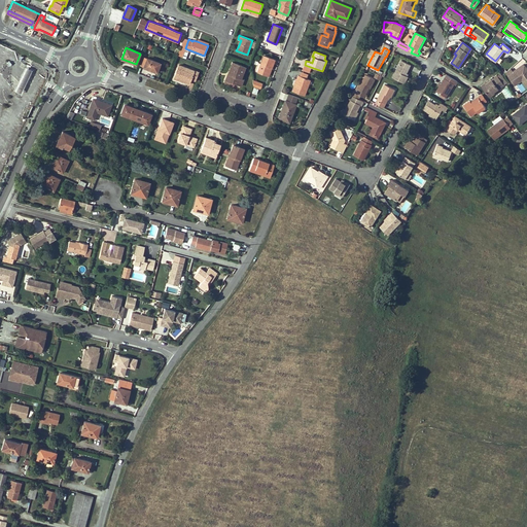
[(24,56),(22,60),(32,65),(34,60),(24,56)]
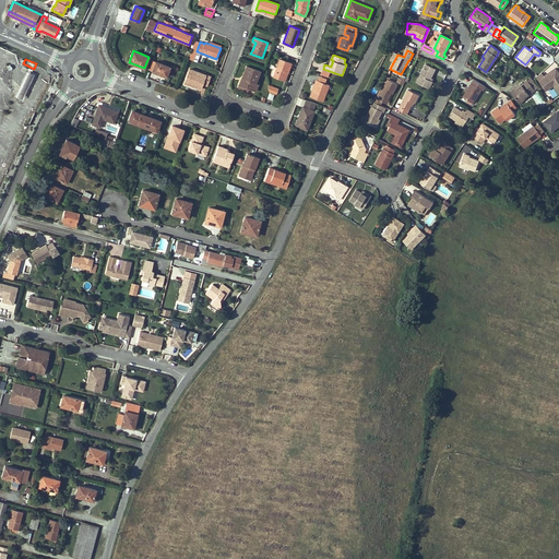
[(283,80),(286,70),(288,71),(290,62),(280,59),(273,76),(283,80)]
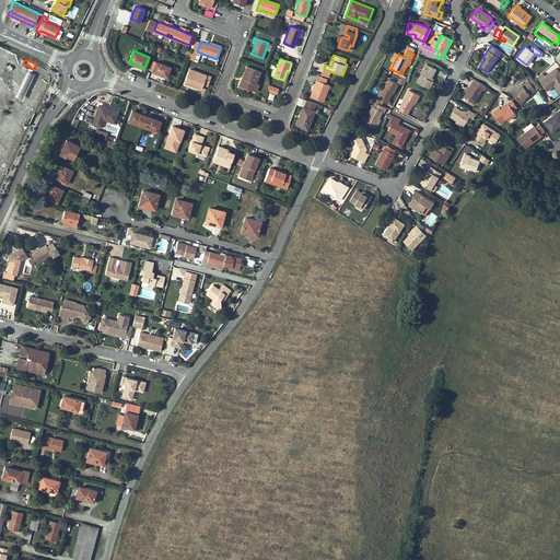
[(166,77),(170,67),(156,61),(152,71),(166,77)]
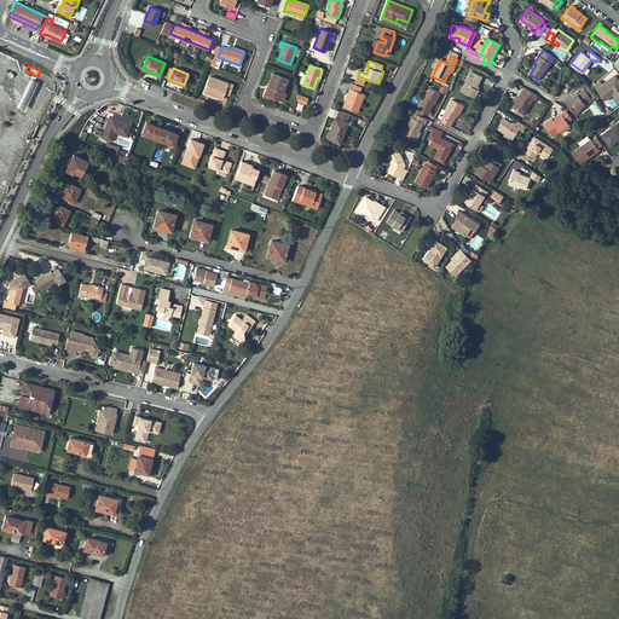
[(478,91),(475,90),(476,87),(481,77),(472,71),(461,92),(475,98),(479,91),(478,91)]
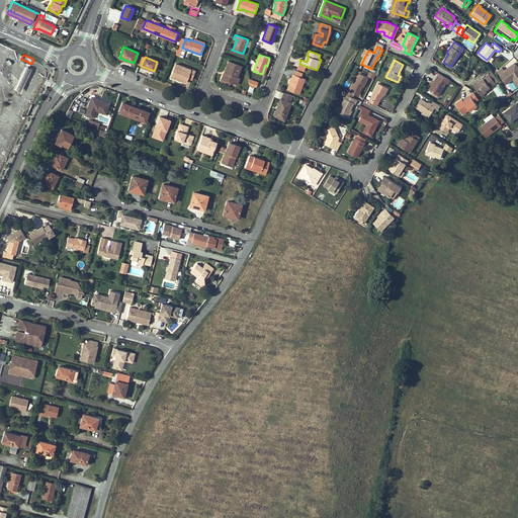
[(237,84),(240,78),(237,77),(233,76),(234,74),(237,75),(241,66),(228,61),(224,72),(228,74),(227,76),(223,74),(222,79),(231,82),(237,84)]
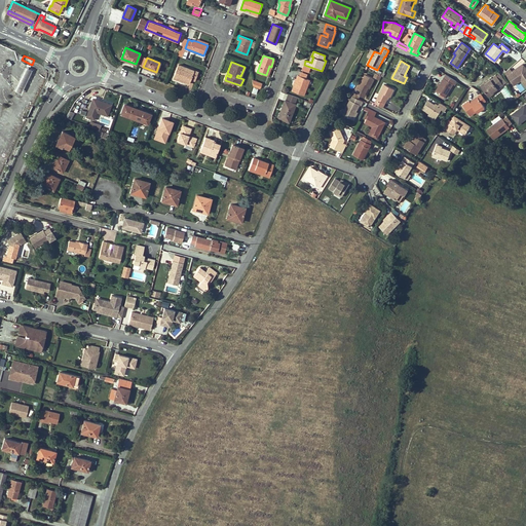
[(525,68),(522,64),(518,67),(522,73),(521,74),(520,73),(518,74),(514,69),(511,71),(512,72),(506,76),(511,81),(515,78),(517,81),(520,79),(524,86),(525,84),(525,68)]
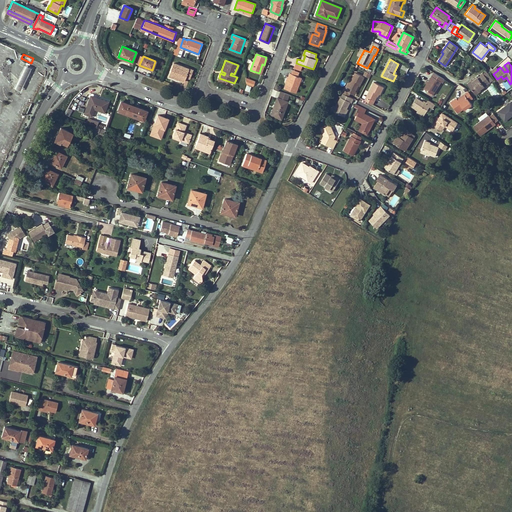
[(183,82),(185,77),(189,79),(192,70),(188,69),(188,70),(184,69),(185,67),(174,63),(169,74),(177,78),(177,80),(183,82)]
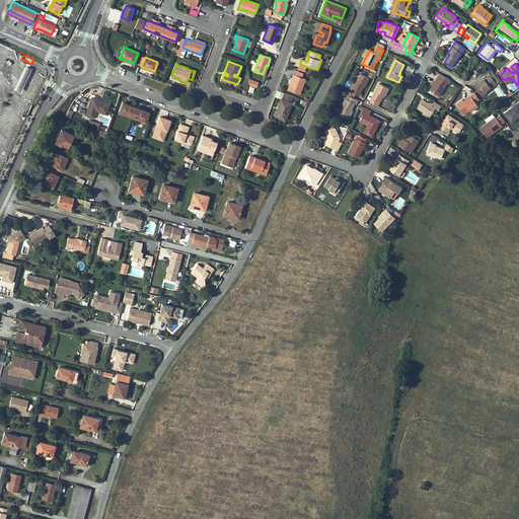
[(25,66),(18,80),(23,83),(31,67),(25,65),(25,66)]
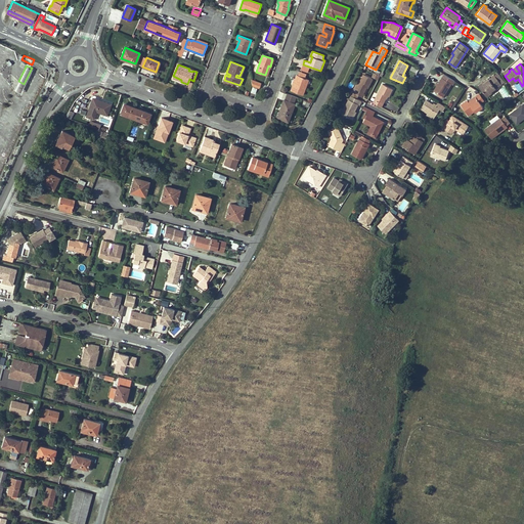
[(303,94),(309,79),(304,77),(306,72),(299,69),(296,79),(297,79),(295,85),(293,90),(303,94)]
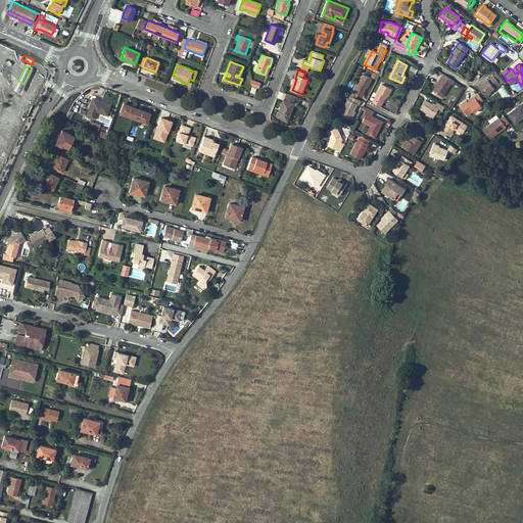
[(442,74),(437,83),(435,86),(432,90),(436,93),(441,96),(449,83),(452,84),(454,81),(442,74)]
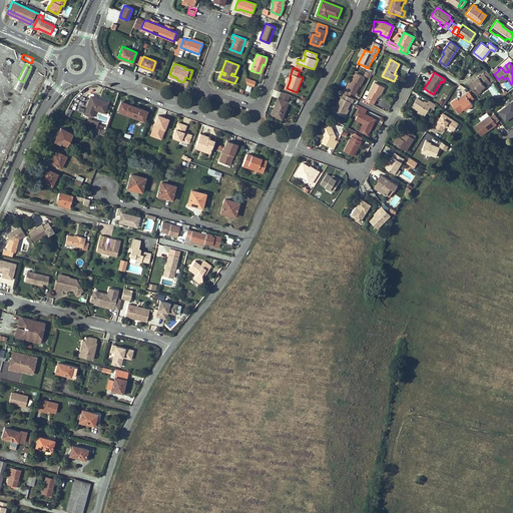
[(360,84),(361,84),(365,77),(356,73),(351,83),(349,88),(347,91),(349,92),(351,89),(356,92),(360,84)]
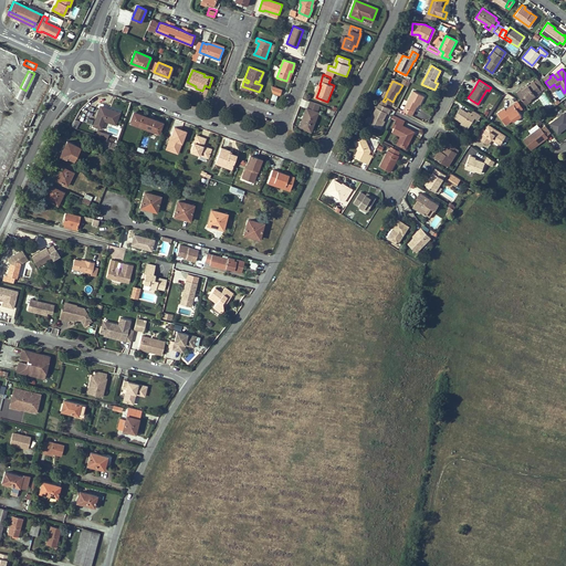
[(541,91),(540,90),(535,83),(534,81),(527,85),(521,90),(521,88),(516,92),(525,104),(530,101),(528,98),(534,95),(541,91)]
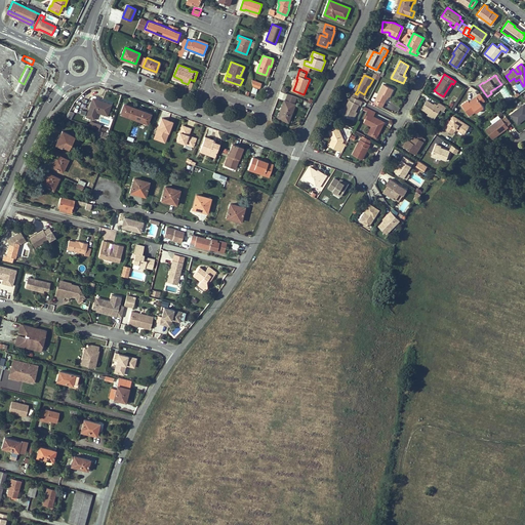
[(390,97),(394,90),(384,84),(373,103),(382,107),(387,99),(388,96),(389,97),(390,97)]
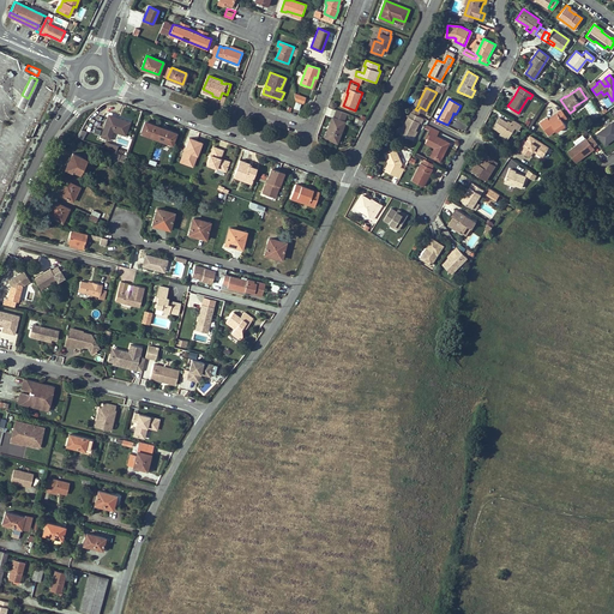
[(333,116),(336,109),(329,107),(325,114),(332,116),(333,116)]
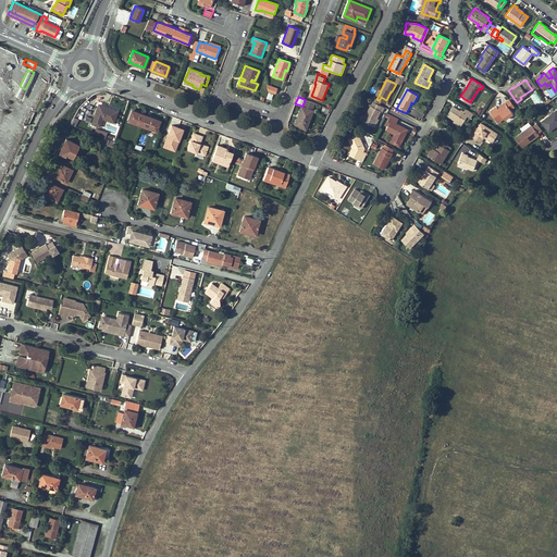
[(298,114),(299,115),(296,125),(306,130),(313,110),(310,109),(308,109),(311,101),(305,99),(302,106),(301,106),(298,114)]
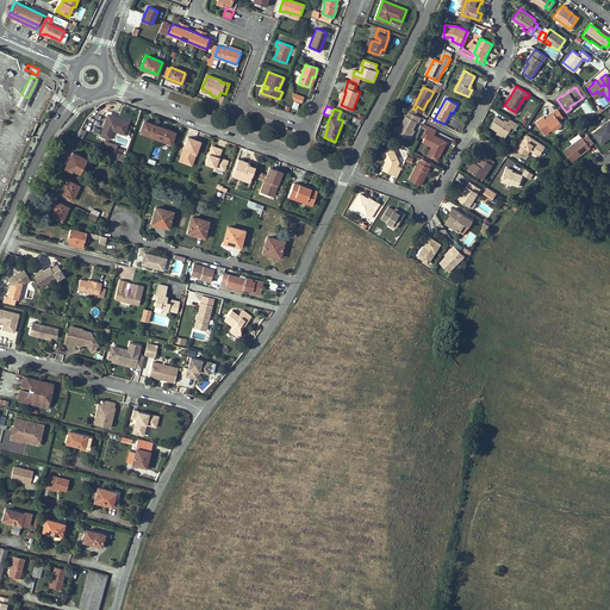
[(543,117),(535,122),(545,135),(552,129),(553,130),(561,124),(558,119),(562,117),(556,109),(553,112),(553,113),(545,119),(543,117)]
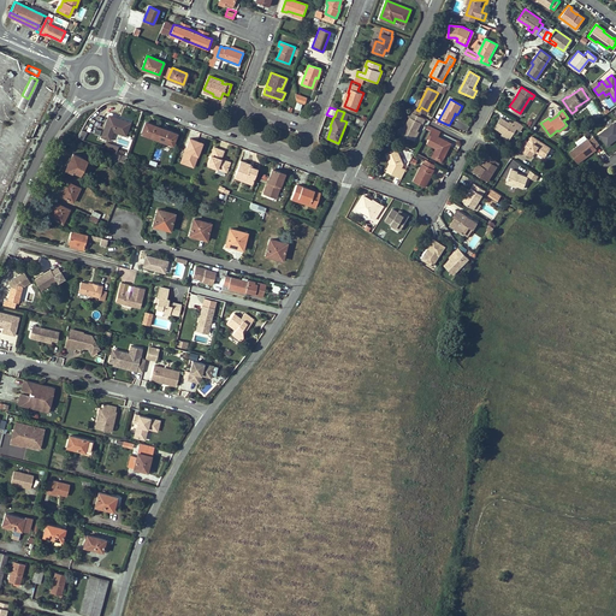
[(410,118),(401,135),(413,141),(418,131),(421,124),(422,125),(426,119),(410,112),(408,117),(410,118)]
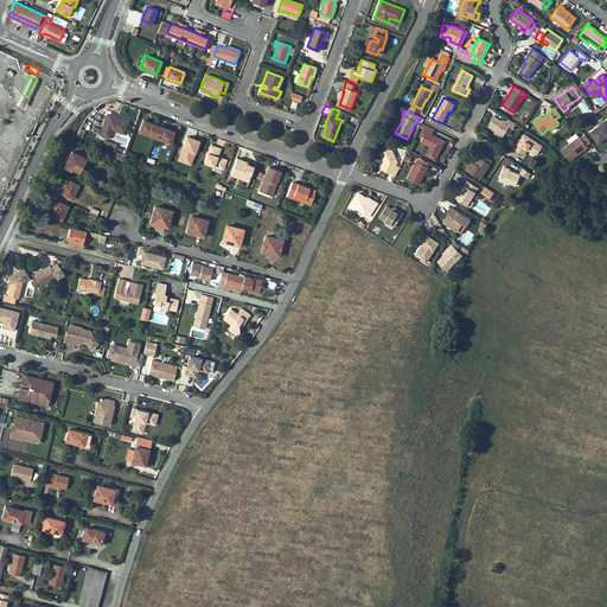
[(103,126),(123,133),(128,121),(119,117),(117,119),(107,115),(103,126)]
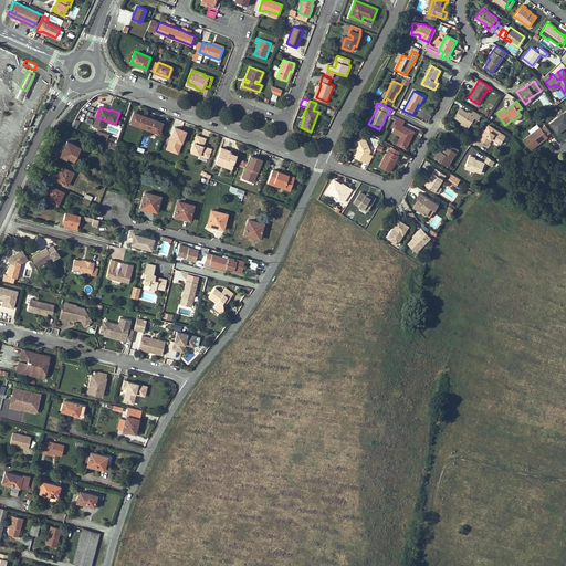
[(473,117),(478,119),(480,115),(472,109),(470,113),(469,115),(465,113),(459,108),(453,117),(460,122),(469,126),(471,121),(473,117)]
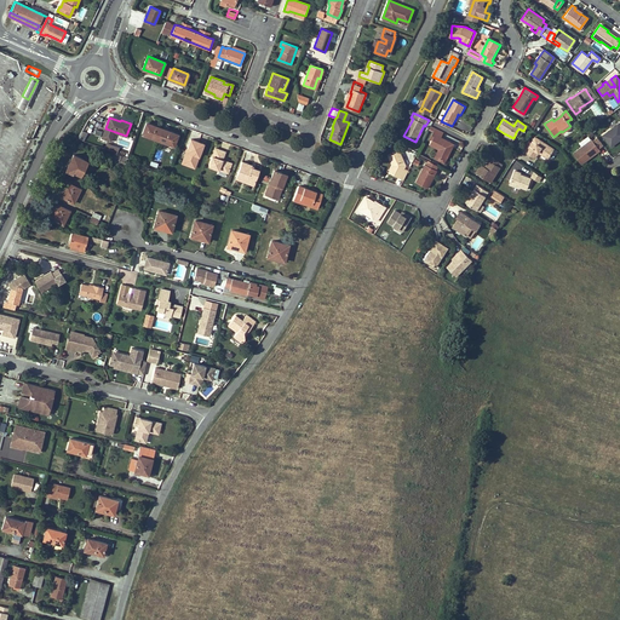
[(619,121),(602,137),(610,148),(619,141),(619,121)]
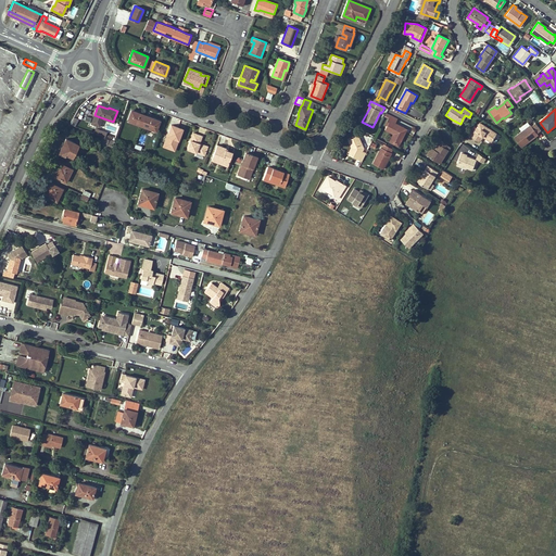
[(131,110),(127,119),(142,125),(146,115),(131,110)]
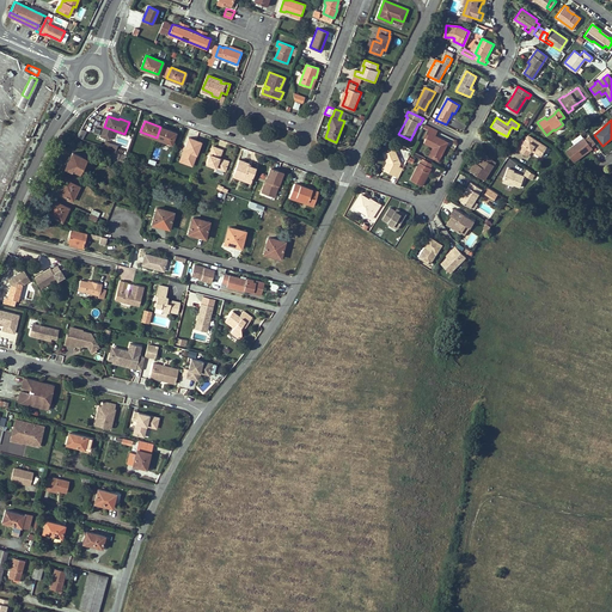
[(160,127),(157,138),(171,144),(176,133),(160,127)]
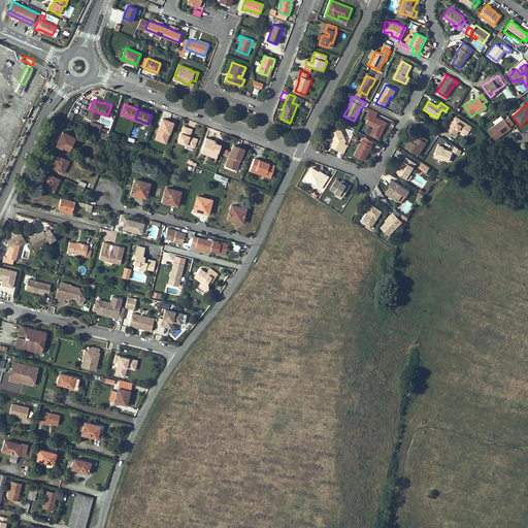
[(366,124),(374,128),(376,129),(373,135),(380,138),(386,126),(383,124),(384,122),(376,118),(377,113),(370,109),(368,116),(369,117),(366,124)]
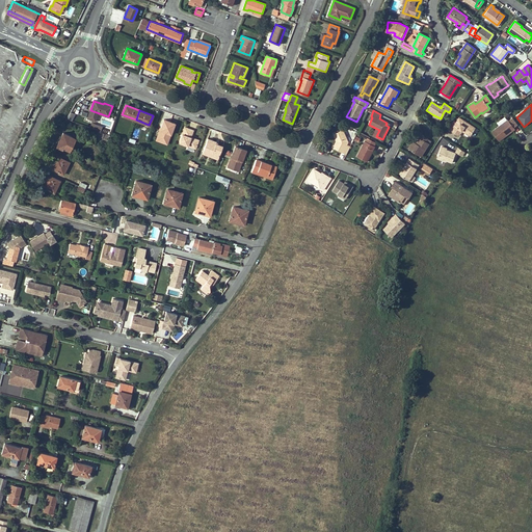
[(470,135),(475,127),(458,116),(450,130),(458,135),(461,130),(462,128),(464,129),(463,131),(470,135)]
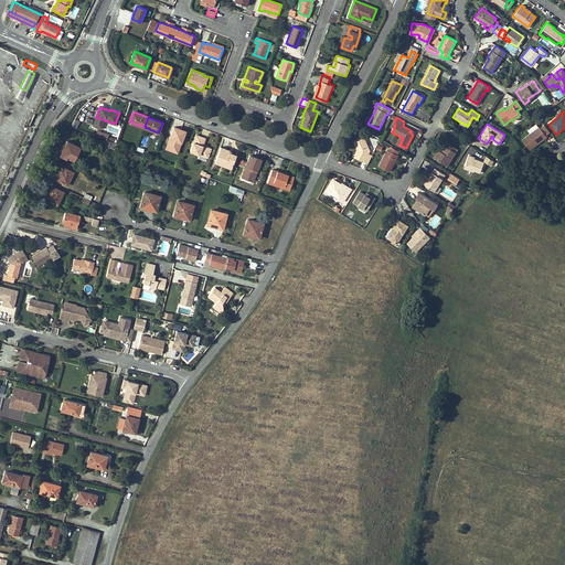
[(170,139),(166,149),(178,153),(187,131),(181,129),(174,127),(170,139)]
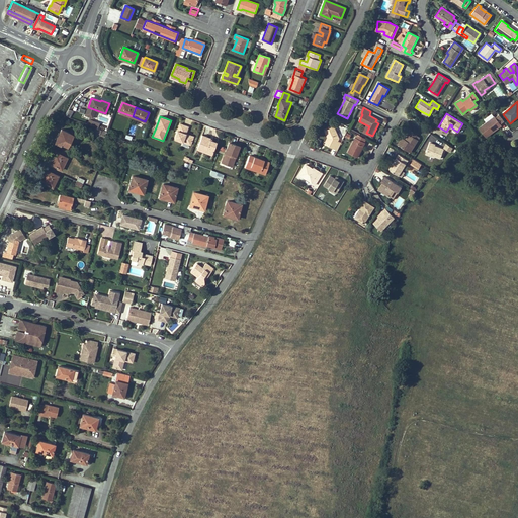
[(505,124),(499,116),(496,118),(495,117),(479,130),(487,139),(505,124)]
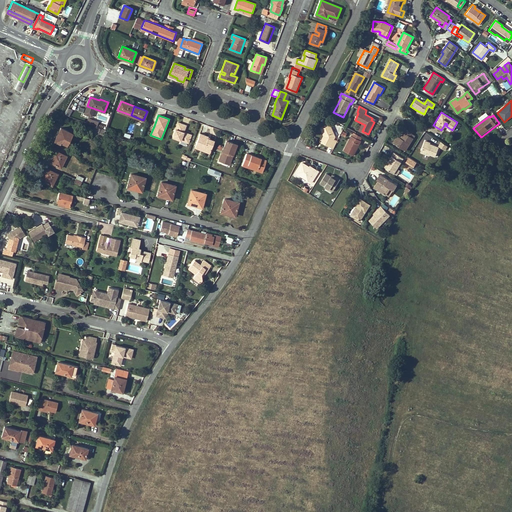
[(173,137),(180,140),(189,143),(192,135),(189,134),(189,136),(183,133),(184,132),(186,125),(178,122),(173,137)]
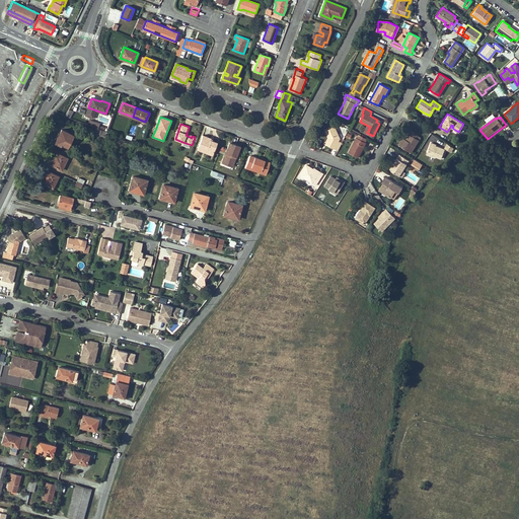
[(367,133),(370,127),(368,126),(364,134),(372,138),(373,136),(367,133)]
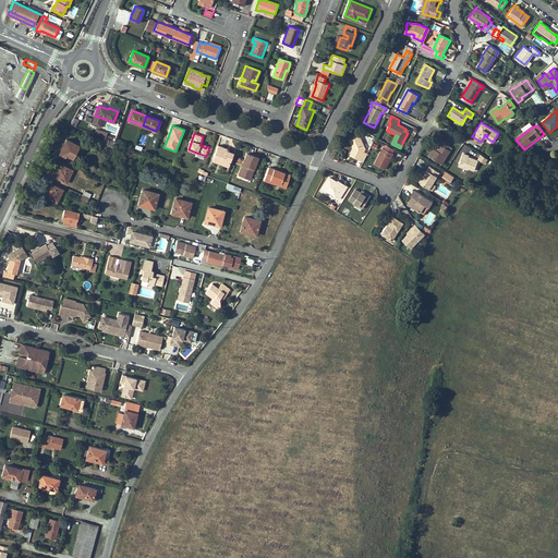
[(354,153),(362,156),(361,159),(364,160),(368,152),(365,150),(366,148),(360,136),(350,141),(354,148),(355,148),(354,153)]
